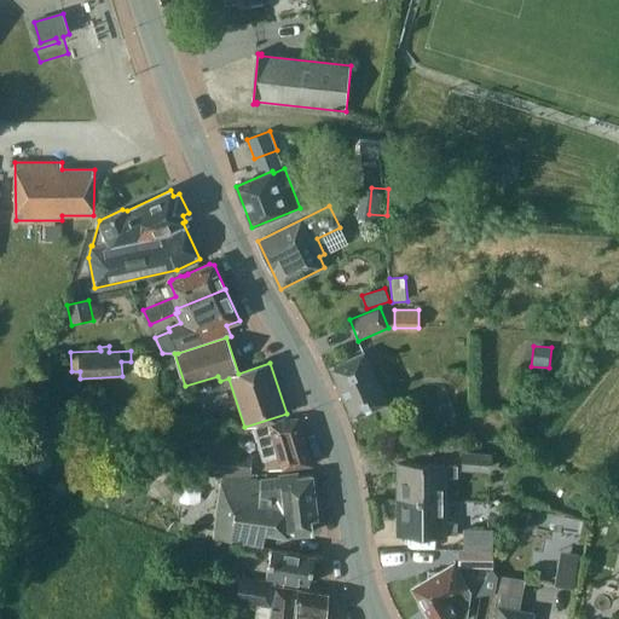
[(331,368),(354,418),(387,404),(364,352),(331,368)]
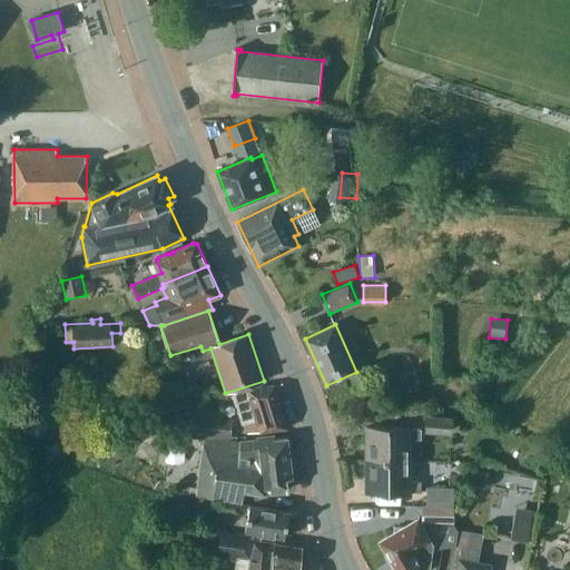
[(247,423),(251,433),(286,428),(274,385),(248,390),(235,393),(244,424),(247,423)]
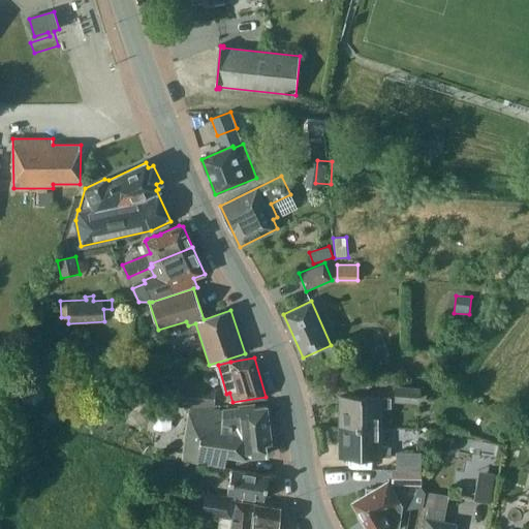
[(177,404),(214,407),(216,387),(179,384),(177,404)]
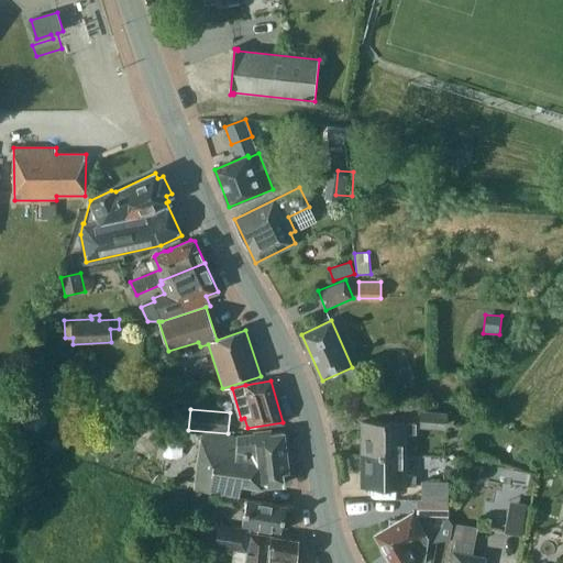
[(420,428),(446,429),(448,411),(421,410),(420,428)]
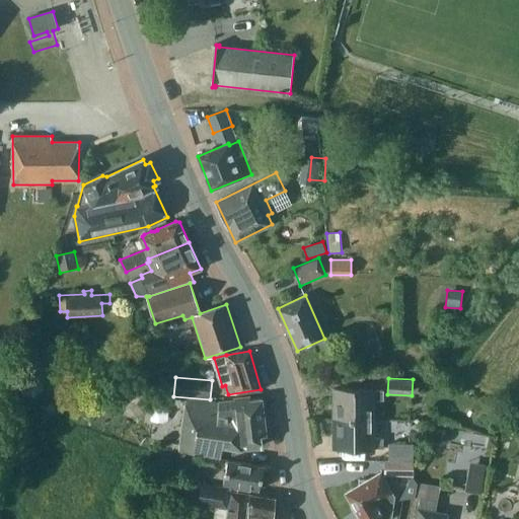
[(384,400),(384,390),(374,390),(374,389),(335,388),(335,419),(374,419),(374,400),(384,400)]
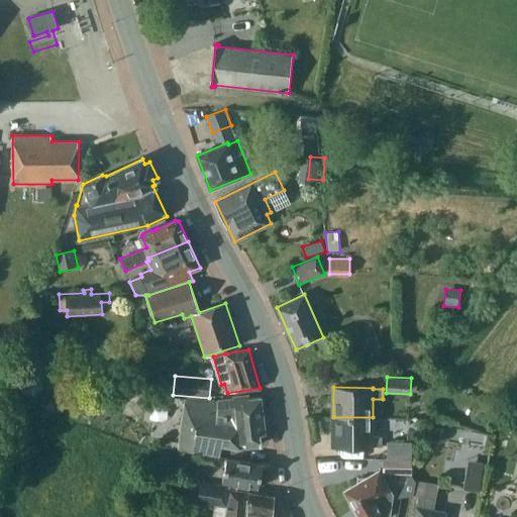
[(75,393),(65,392),(66,407),(75,408),(75,393)]
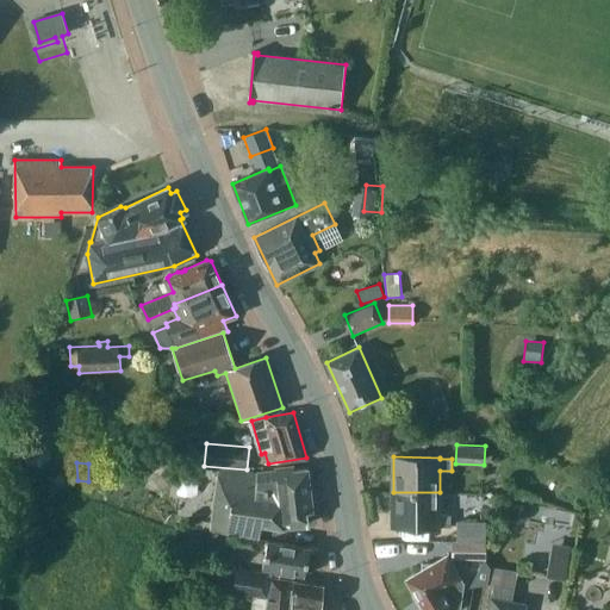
[(219,470),(218,484),(213,529),(260,537),(262,523),(282,527),(307,524),(306,511),(313,511),(307,468),(294,471),(294,466),(277,467),(277,470),(259,472),(259,473),(219,470)]
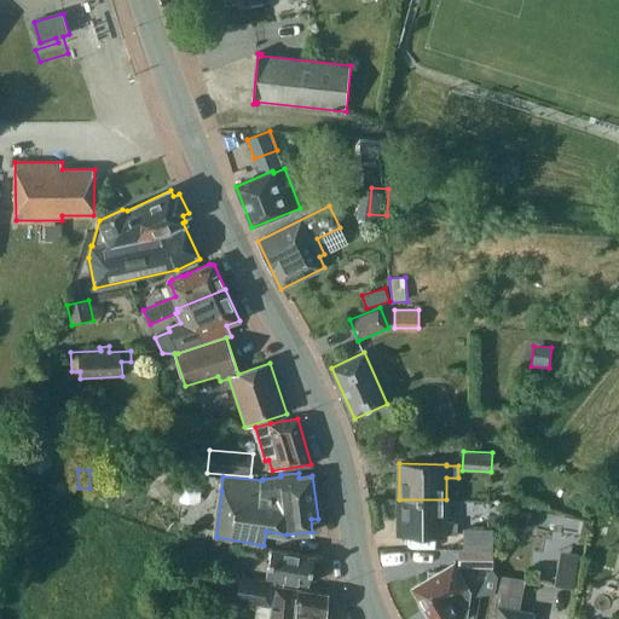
[(446,522),(446,499),(399,499),(399,534),(446,536),(446,534),(458,534),(458,522),(446,522)]
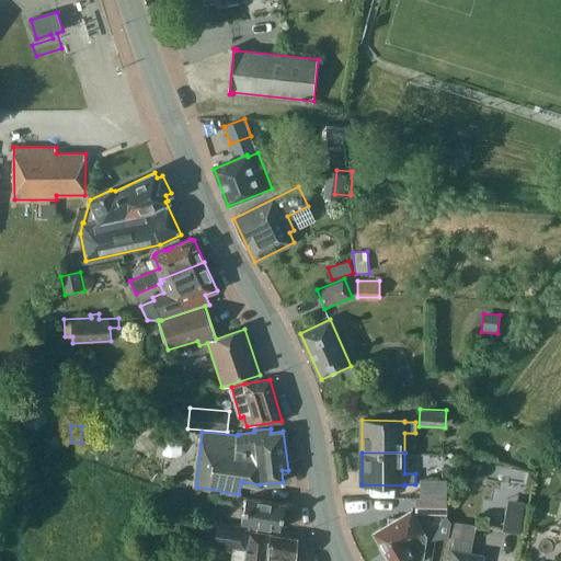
[(470,469),(470,476),(476,480),(482,480),(487,476),(487,469),(480,466),(476,467),(470,469)]
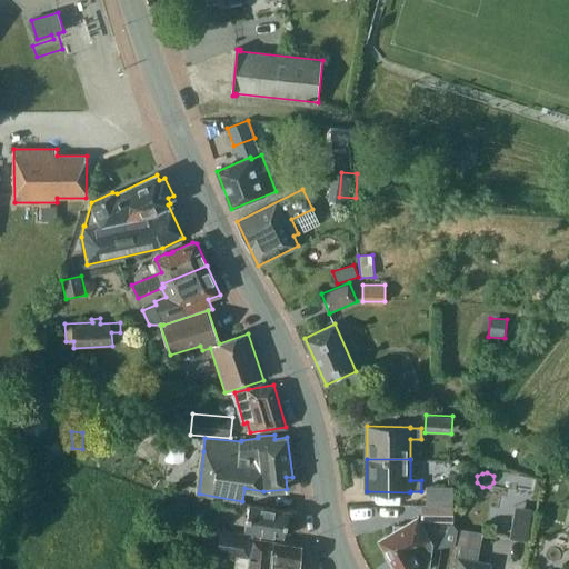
[(453,505),(453,486),(427,486),(426,503),(453,505)]
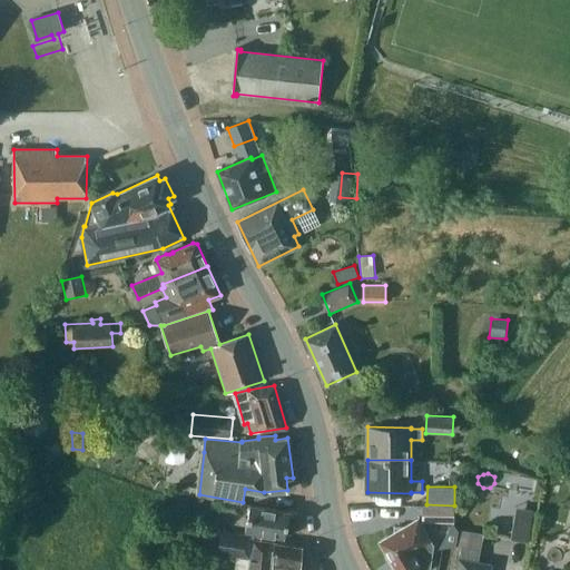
[(219,510),(238,513),(241,503),(220,500),(219,510)]
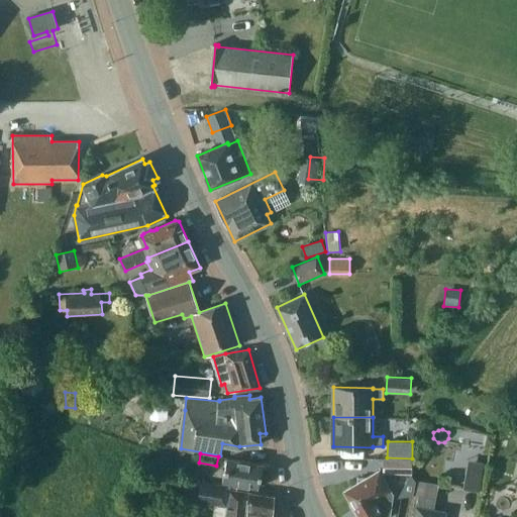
[(223,482),(259,488),(264,464),(227,458),(223,482)]
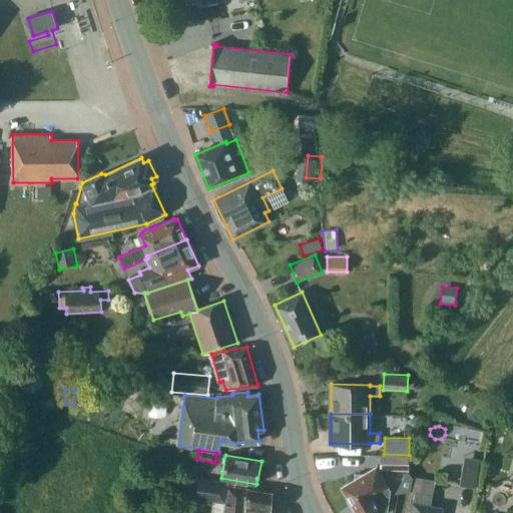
[(385,456),(380,456),(380,470),(409,471),(409,456),(385,456)]
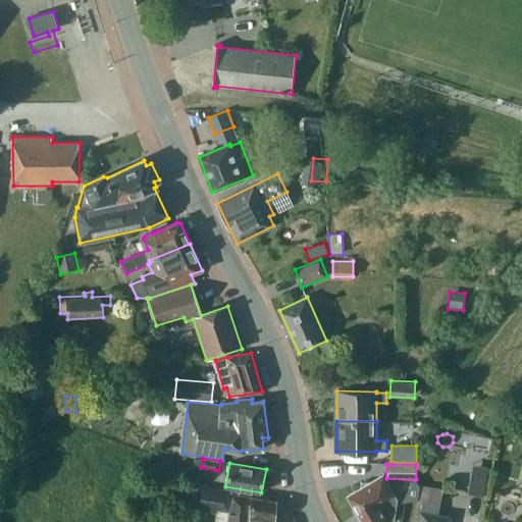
[(397,500),(388,485),(382,475),(371,482),(361,482),(361,488),(351,494),(350,500),(363,521),(389,521),(394,520),(397,500)]
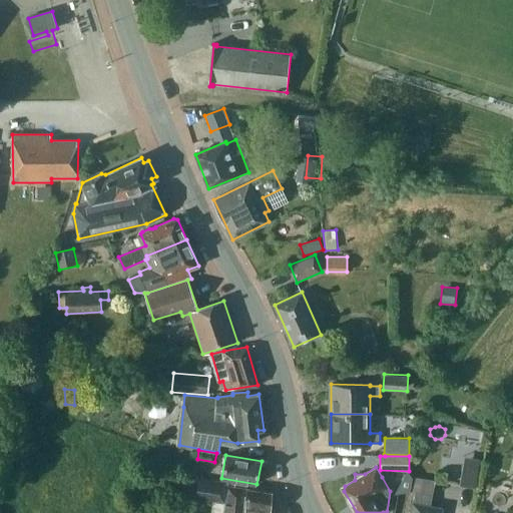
[(410,491),(413,477),(408,471),(399,487),(396,494),(410,491)]
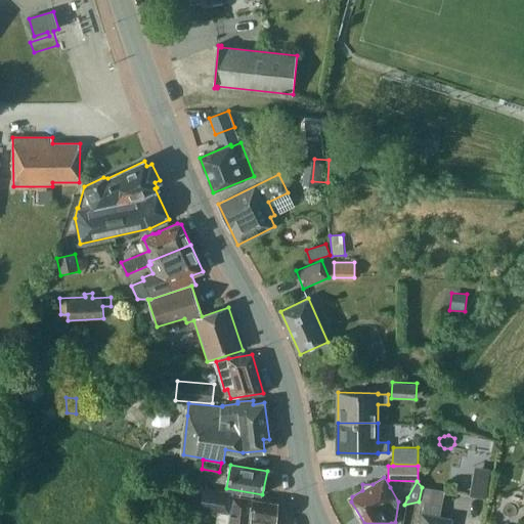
[(275,523),(277,504),(231,497),(229,493),(204,489),(202,510),(218,512),(215,523),(275,523)]
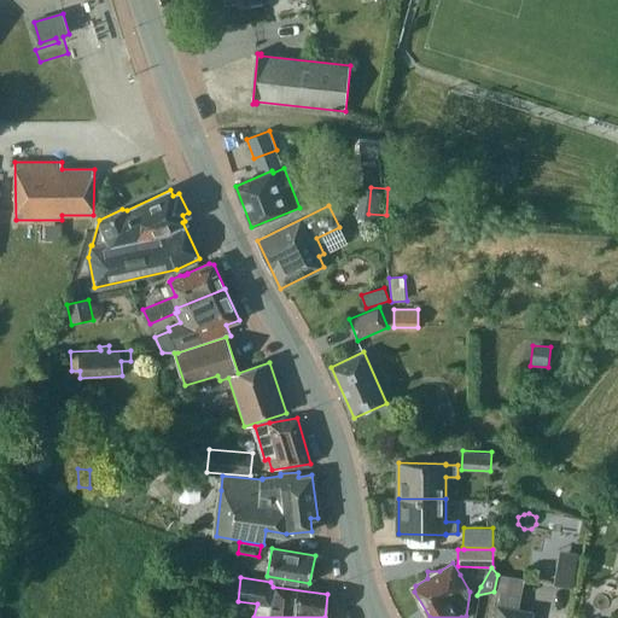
[(522,596),(500,593),(499,606),(497,606),(495,617),(531,617),(534,612),(519,610),(522,596)]
